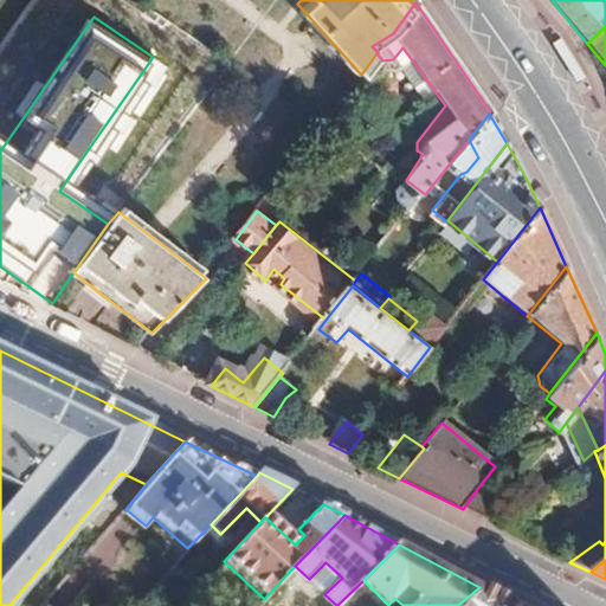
[(479,587),(458,605),(511,605),(517,601),(482,582),(479,587)]
